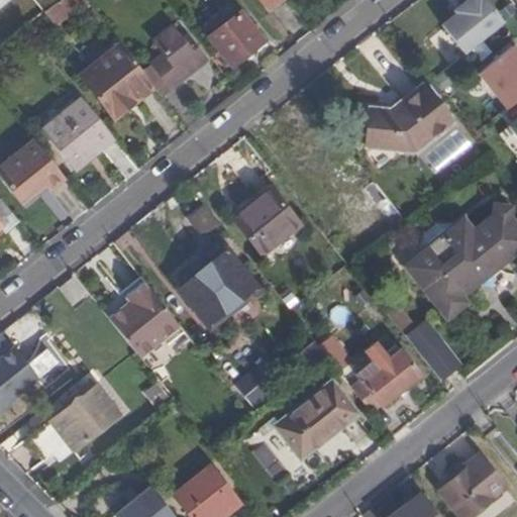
[(67,16),(86,1),(85,0),(60,0),(57,3),(67,16)]
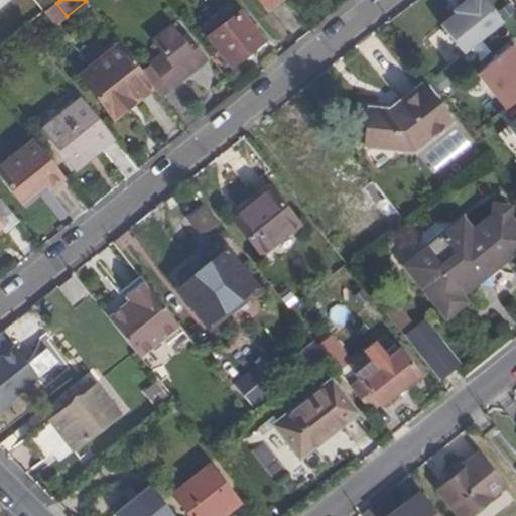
[(284,0),(263,0),(272,10),(284,0)]
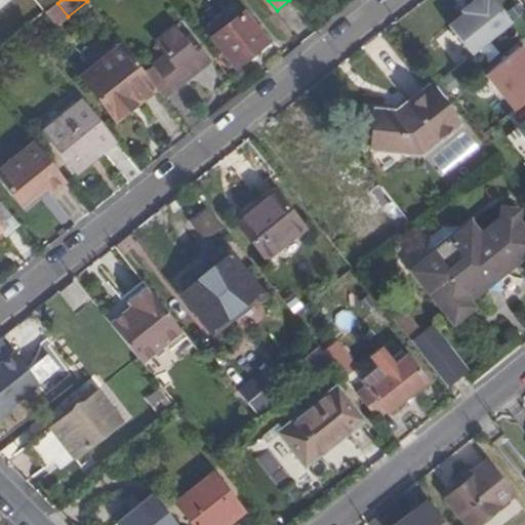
[(471,55),(511,24),(491,0),(471,0),(458,10),(461,13),(447,26),(471,55)]
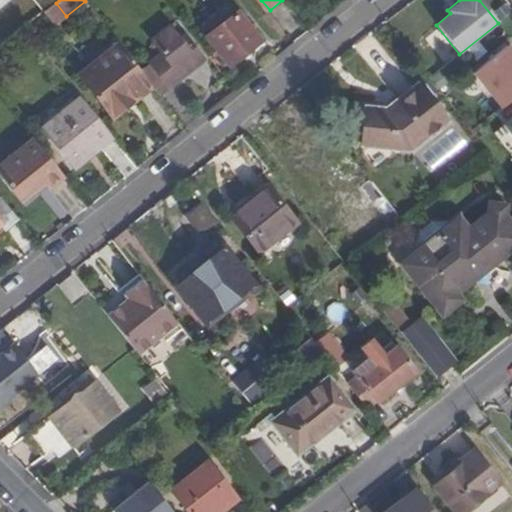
[(66,16),(56,3),(45,12),(55,25),(66,16)]
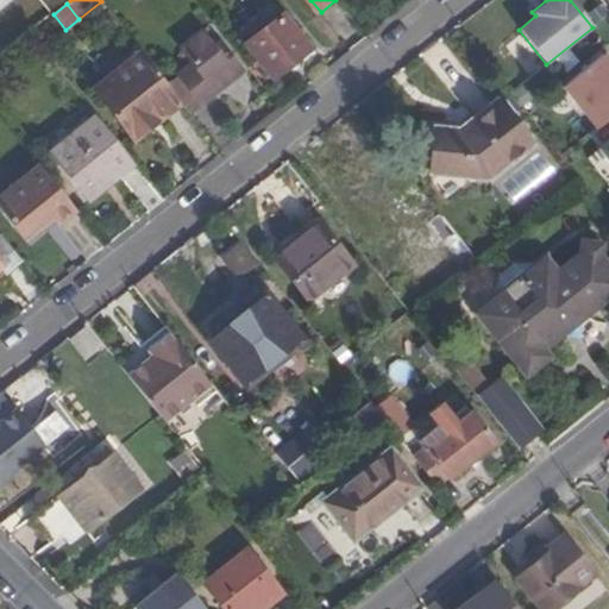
[(272,77),(309,48),(282,13),(245,43),(272,77)]
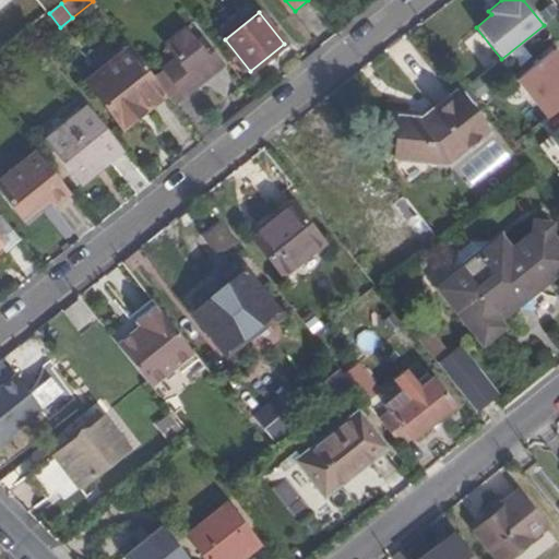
[(174,103),(224,64),(203,37),(197,43),(186,28),(166,43),(177,57),(153,76),(162,87),(166,93),(174,103)]
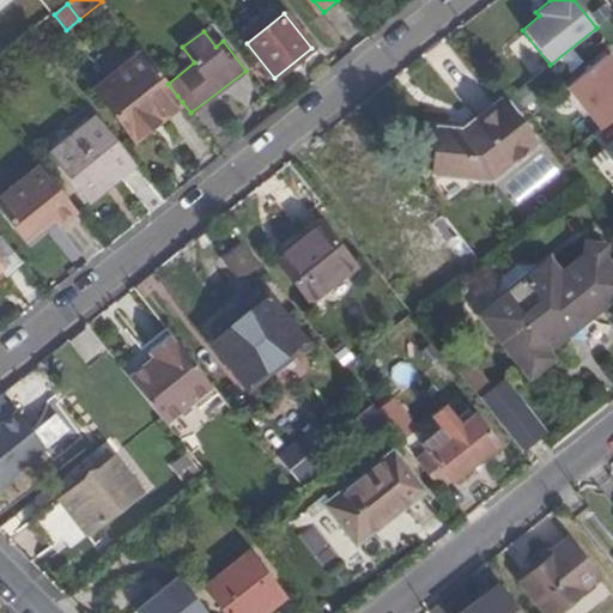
[(0,56),(13,47),(7,40),(0,44),(0,56)]
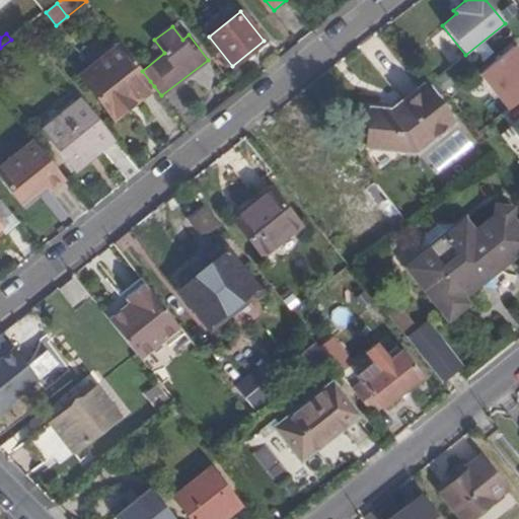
[(142,71),(121,44),(80,75),(115,118),(129,106),(125,100),(150,81),(142,71)]
